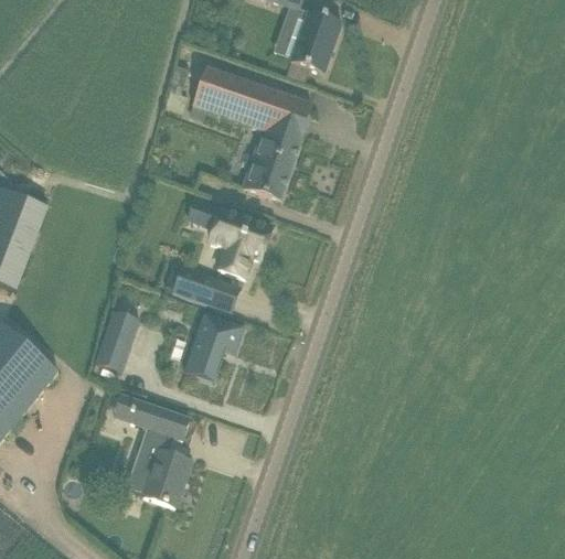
[(270,0),(299,10),(302,0),(270,0)]
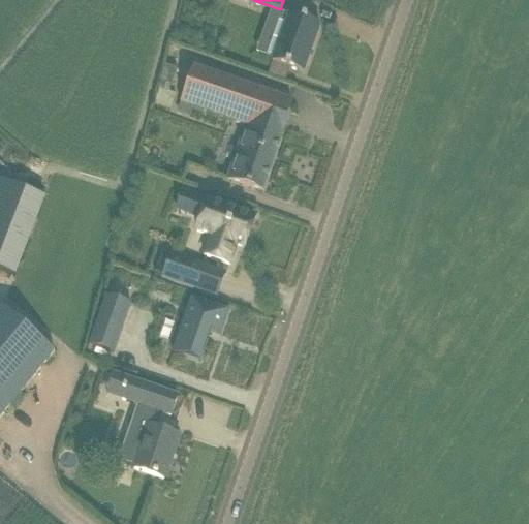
[(320,21),(288,10),(273,58),(304,68),(320,21)]
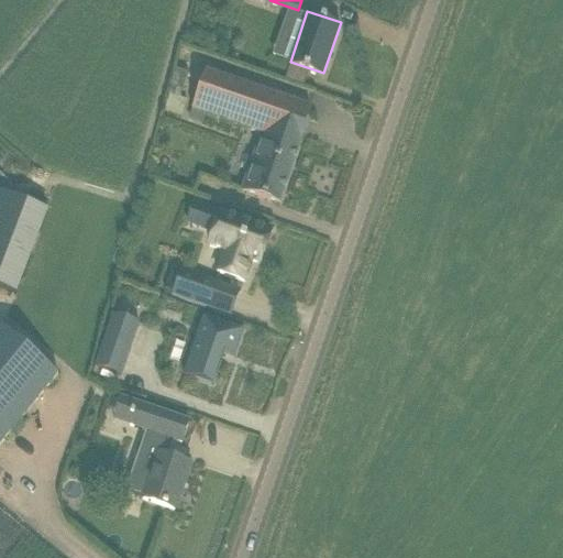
[(205,66),(192,107),(261,131),(243,185),(258,192),(279,199),(299,142),(296,141),(309,102),(205,66)]
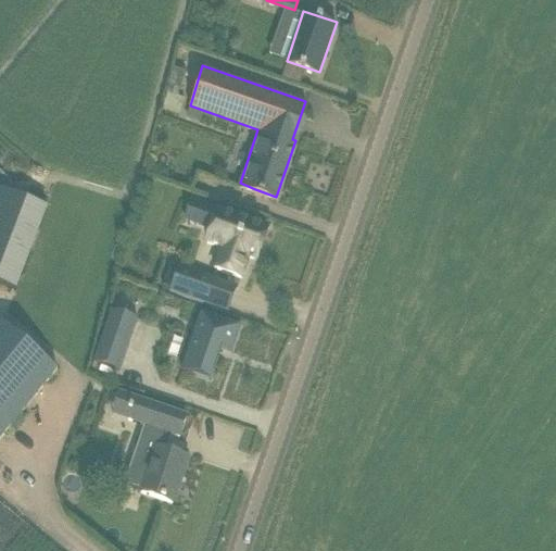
[(0,278),(20,286),(50,202),(0,184),(0,278)]
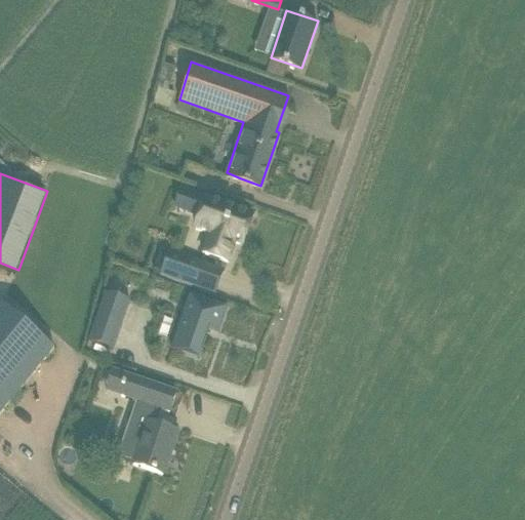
[(179,180),(173,204),(200,211),(206,187),(179,180)]
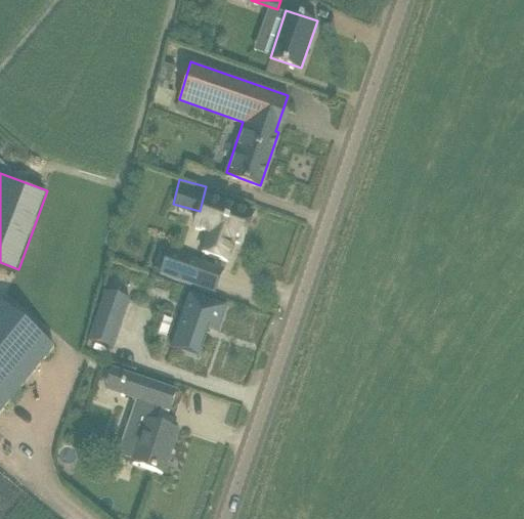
[(202,249),(226,258),(233,239),(241,242),(252,210),(206,193),(194,225),(208,229),(202,249)]
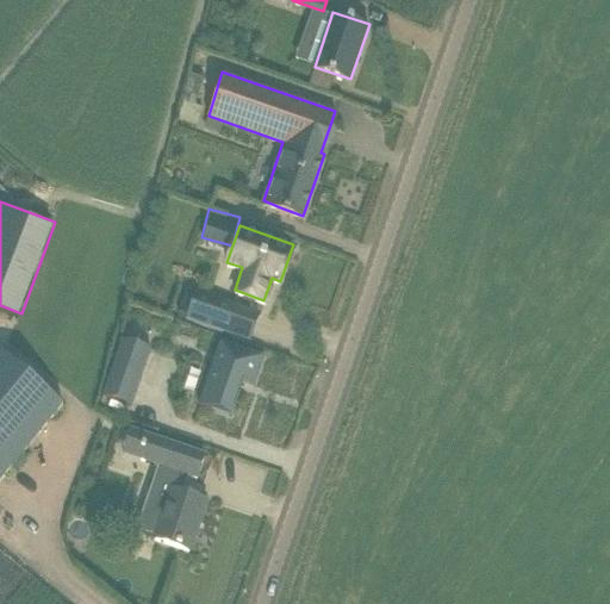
[(237,304),(194,288),(186,313),(228,329),(237,304)]
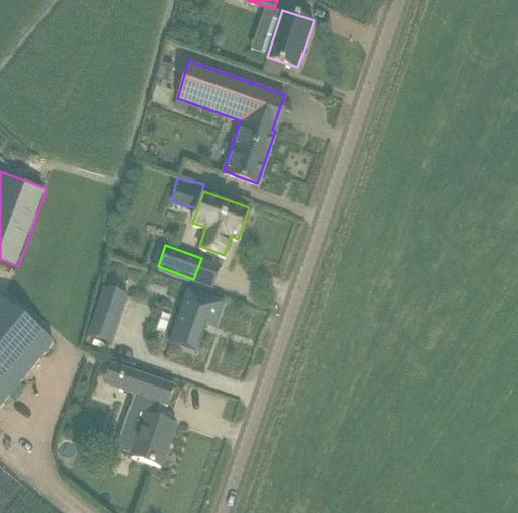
[(111,341),(127,294),(104,285),(87,333),(111,341)]
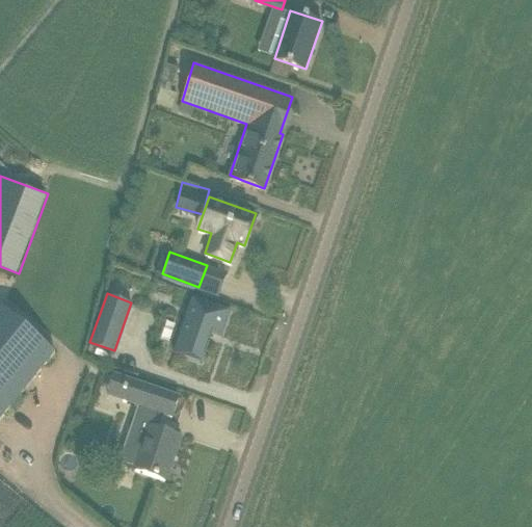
[(221,333),(230,308),(191,294),(183,318),(184,318),(180,332),(174,349),(201,359),(205,348),(205,349),(212,330),(221,333)]
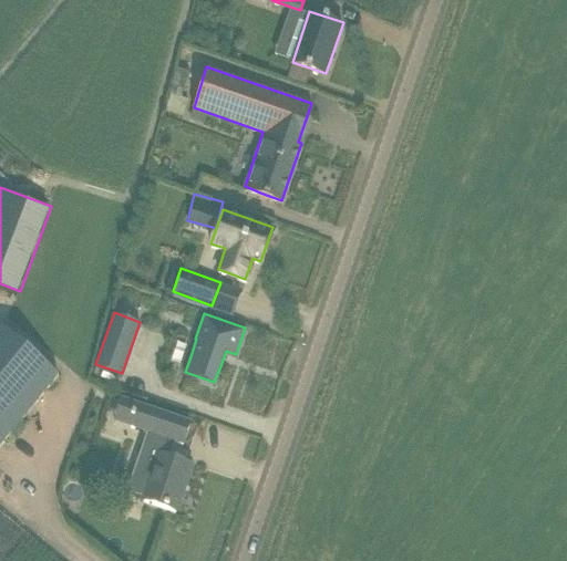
[(0,442),(58,372),(0,324),(0,442)]
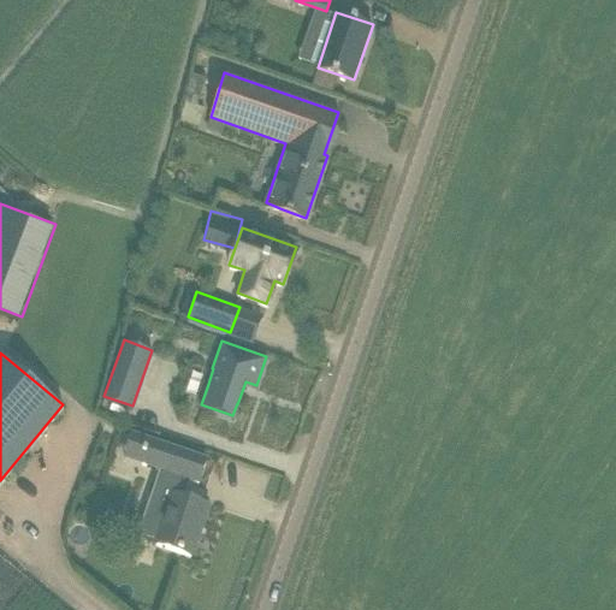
[(189,552),(207,504),(184,496),(190,477),(199,479),(206,457),(149,437),(147,446),(144,445),(142,450),(144,451),(142,460),(159,466),(136,531),(155,538),(155,540),(189,552)]
